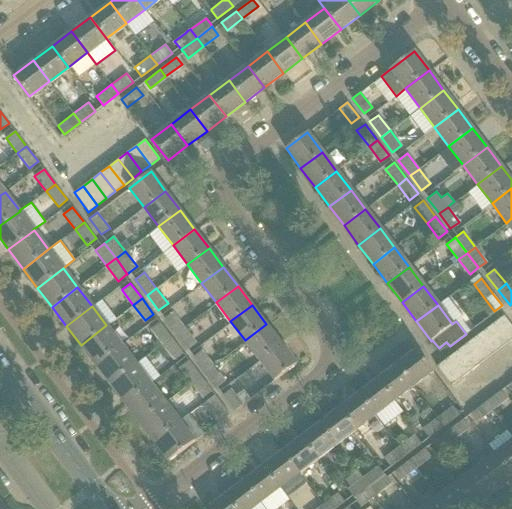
[(163,317),(176,333),(185,326),(173,310),(163,317)]
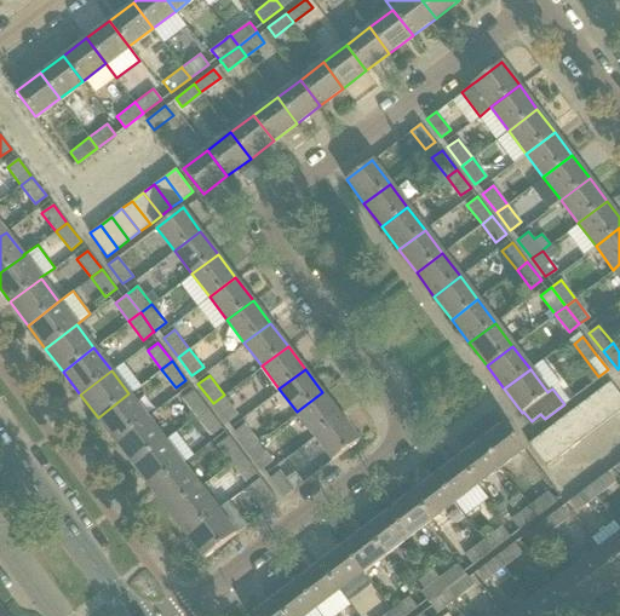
[(619,393),(610,380),(598,389),(616,413),(619,409),(619,393)]
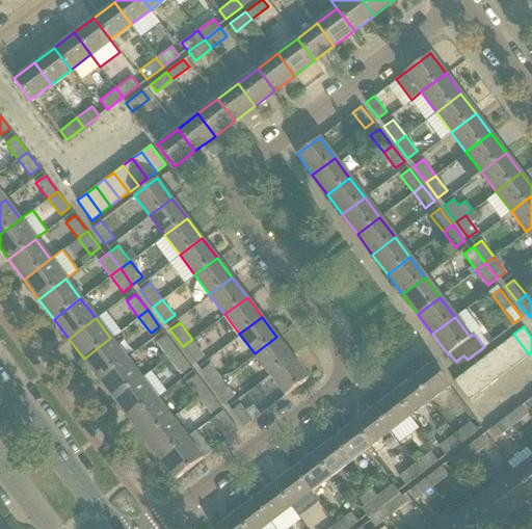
[(157,340),(156,341),(168,356),(169,355),(178,349),(165,334),(157,340)]
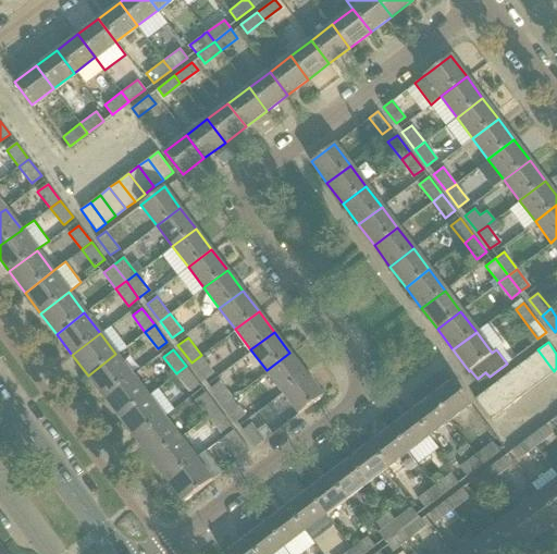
[(537,349),(527,358),(543,379),(554,371),(537,349)]
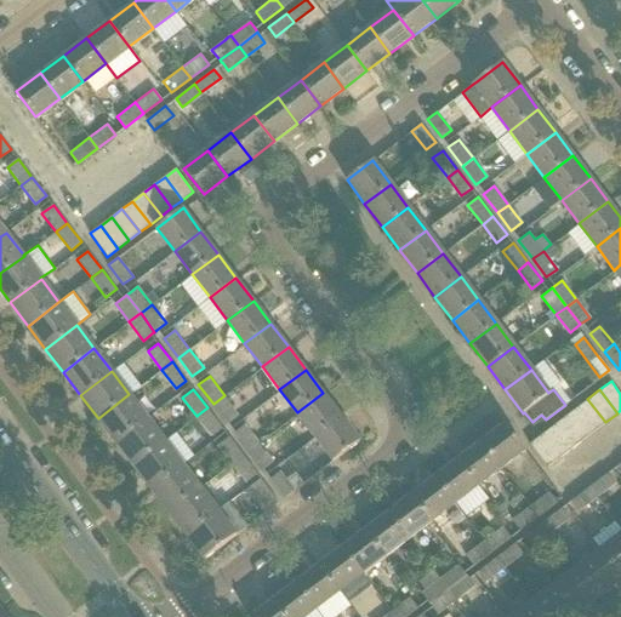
[(297,412),(314,435),(341,416),(323,393),(297,412)]
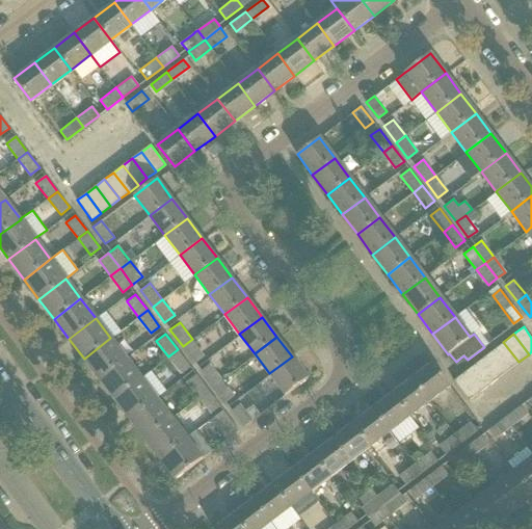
[(84,359),(99,378),(126,358),(110,338),(84,359)]
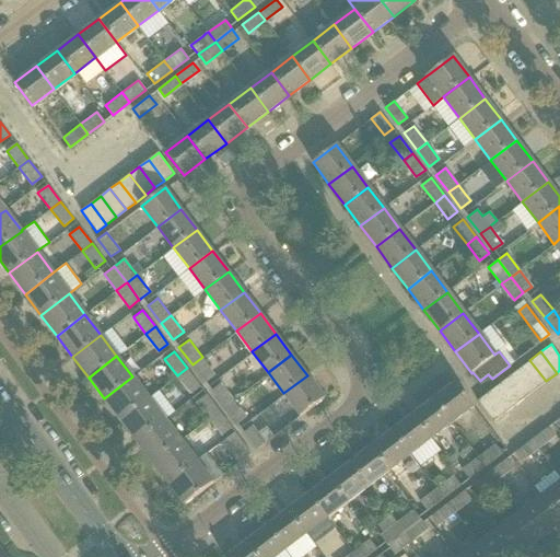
[(202,357),(193,364),(205,381),(214,373),(202,357)]
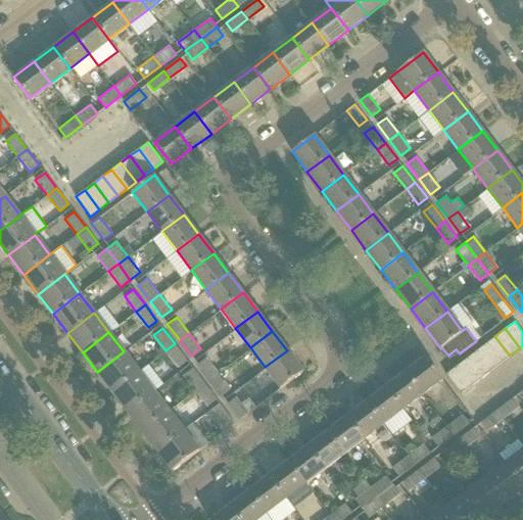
[(494,336),(485,343),(501,363),(510,356),(494,336)]
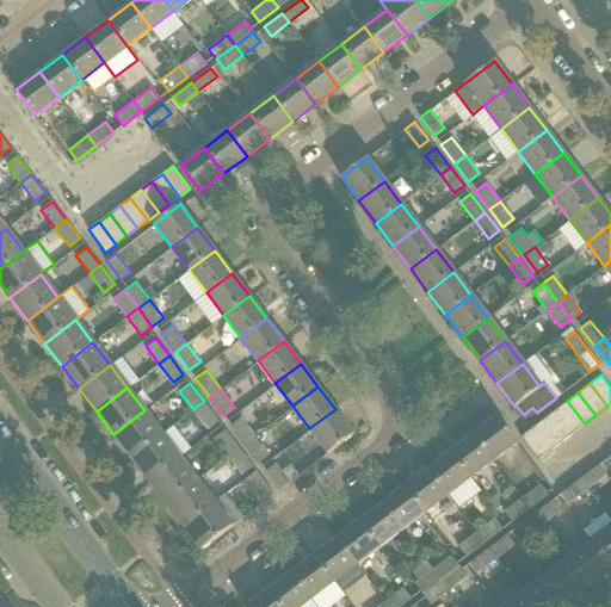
[(195,408),(193,409),(208,427),(217,420),(204,401),(195,408)]
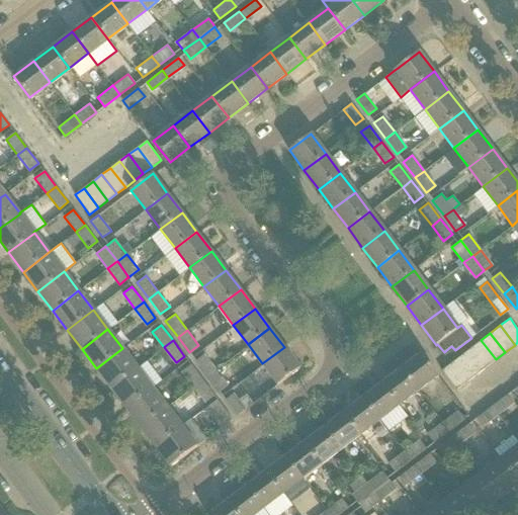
[(481,340),(470,347),(486,367),(496,359),(481,340)]
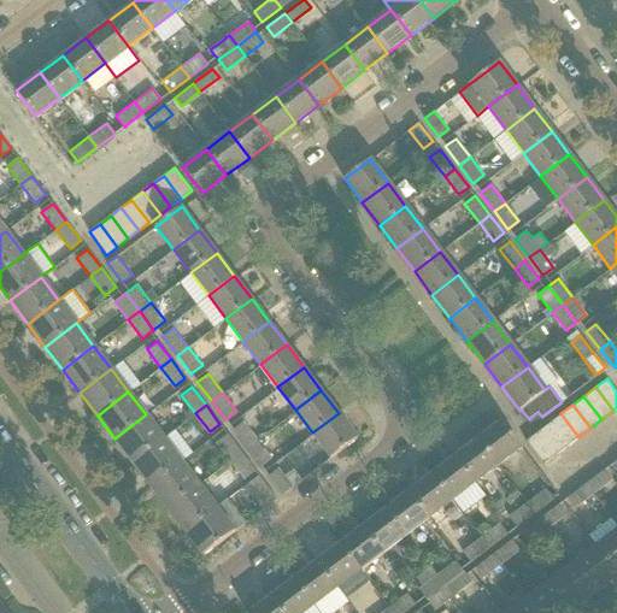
[(339,413),(312,432),(330,457),(357,436),(339,413)]
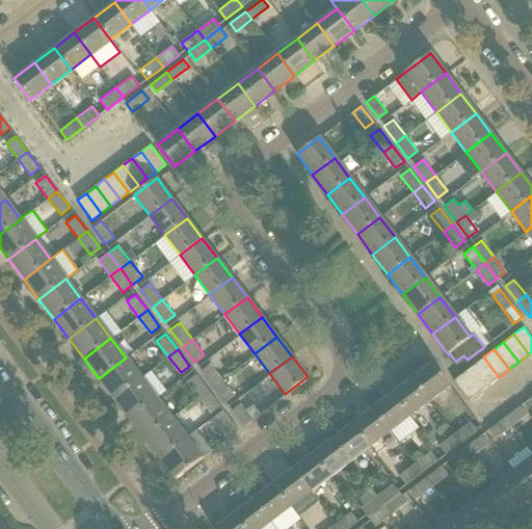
[(483,356),(474,365),(488,385),(499,377),(483,356)]
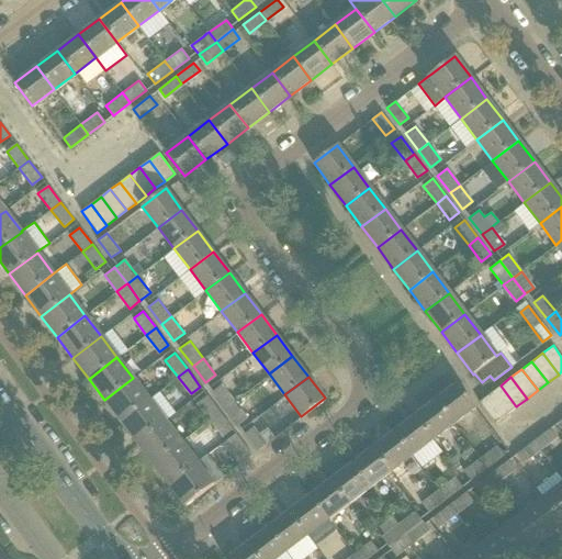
[(104,400),(120,421),(148,399),(133,378),(104,400)]
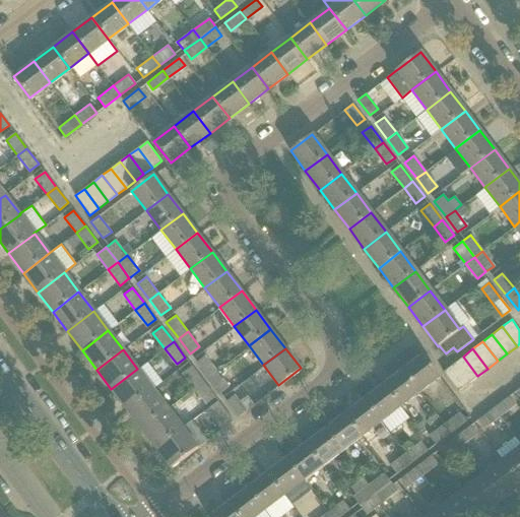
[(195,361),(207,377),(217,370),(205,353),(195,361)]
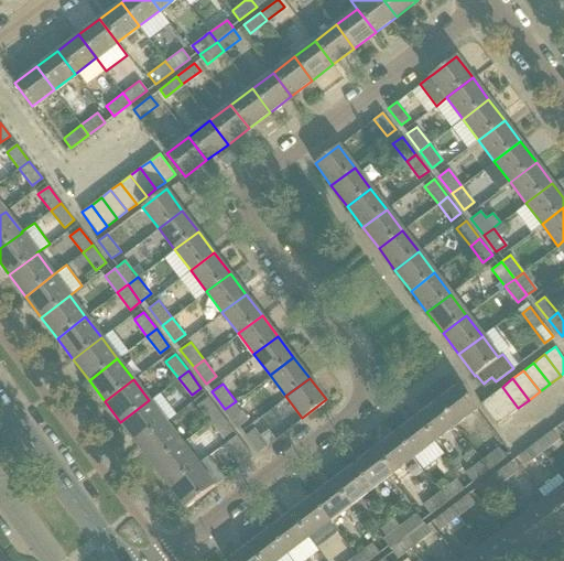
[(458,385),(437,401),(455,424),(477,409),(458,385)]
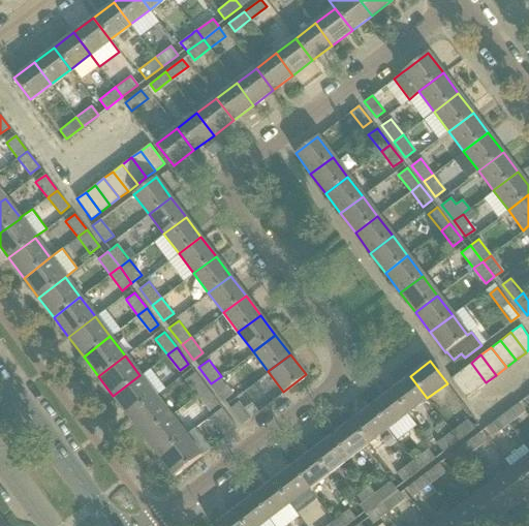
[(471,363),(461,370),(476,390),(486,382),(471,363)]
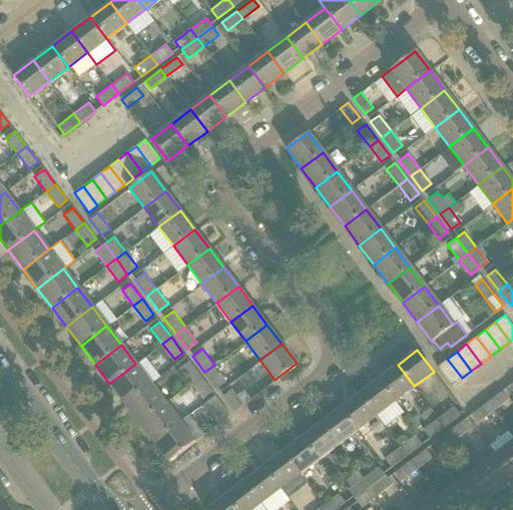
[(135,364),(109,384),(124,403),(150,383),(159,376),(145,357),(135,364)]
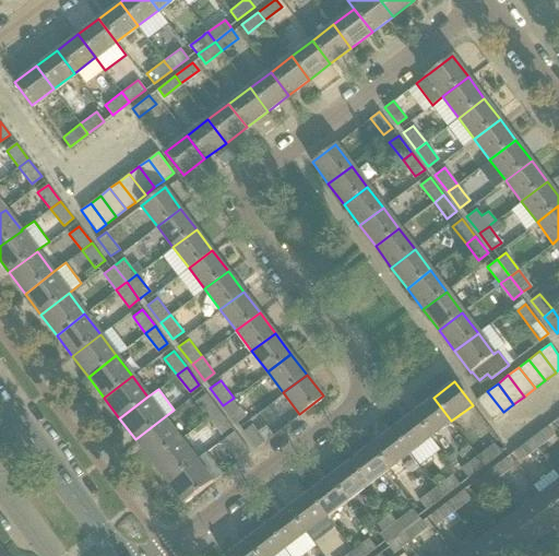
[(503,412),(487,391),(476,399),(492,421),(503,412)]
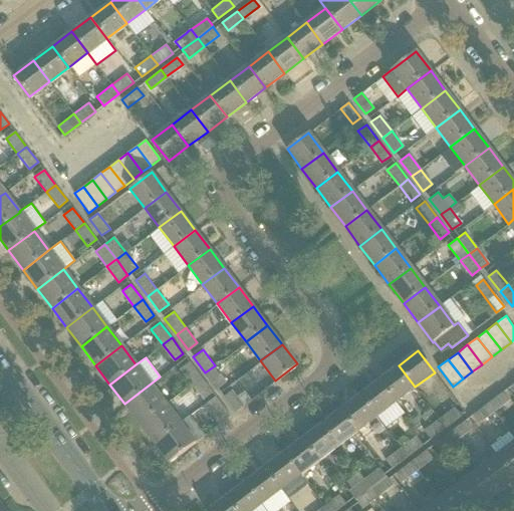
[(181,366),(180,367),(192,382),(193,382),(201,376),(189,360),(181,366)]
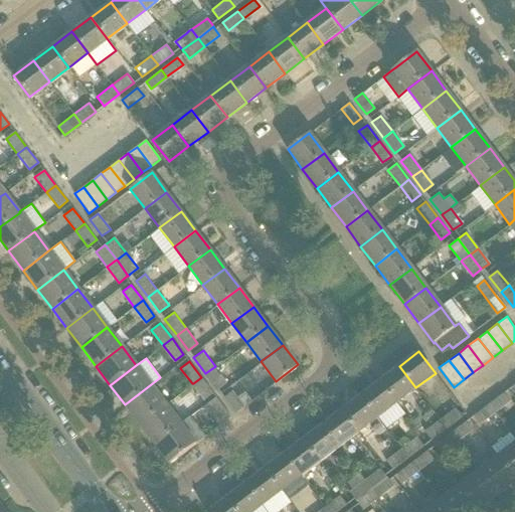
[(215,366),(205,373),(217,388),(226,381),(215,366)]
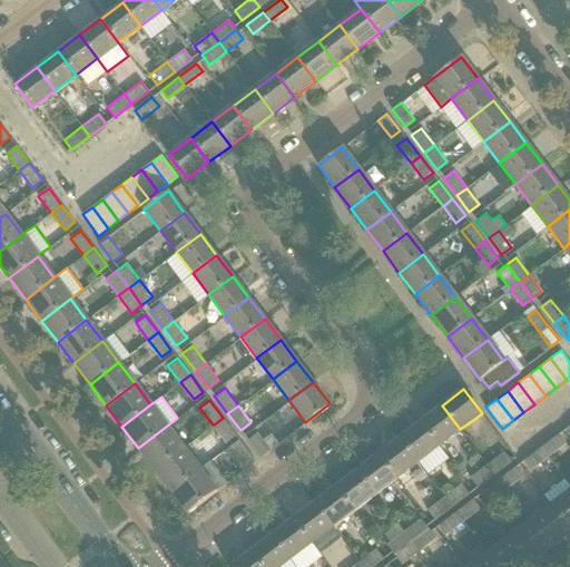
[(442,406),(421,421),(439,446),(460,429),(442,406)]
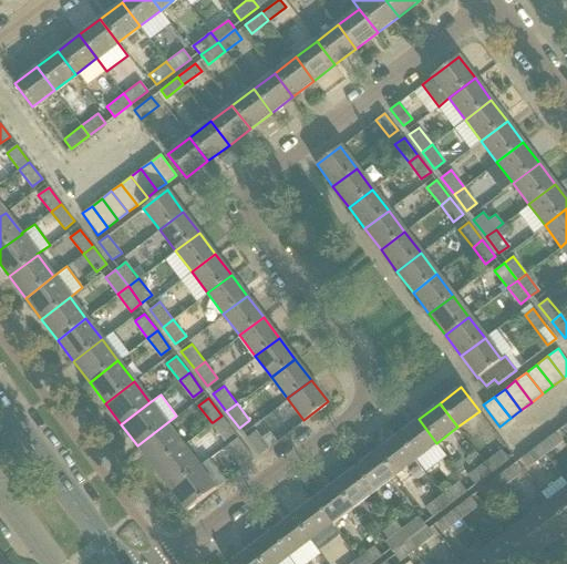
[(213,422),(212,422),(225,440),(225,439),(234,432),(222,416),(213,422)]
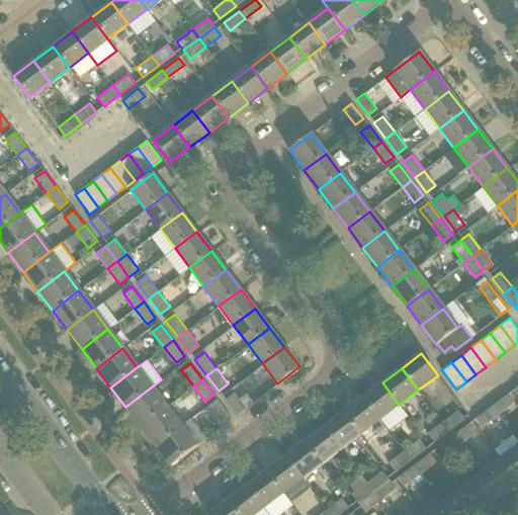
[(382,382),(363,398),(379,420),(399,405),(382,382)]
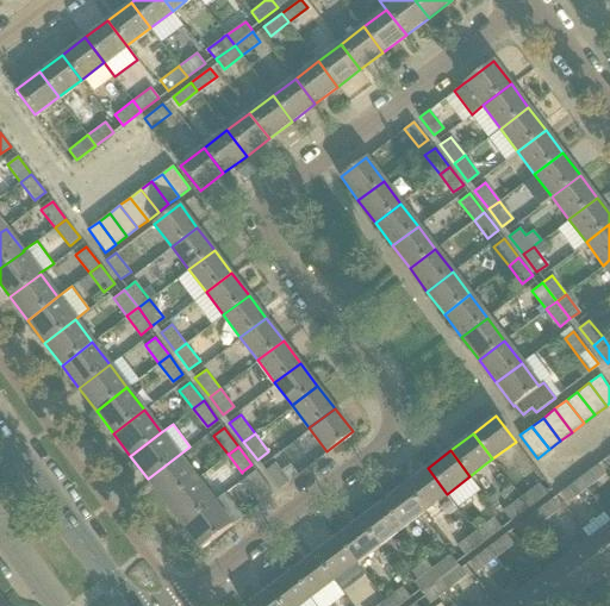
[(148,479),(165,501),(195,478),(179,455),(148,479)]
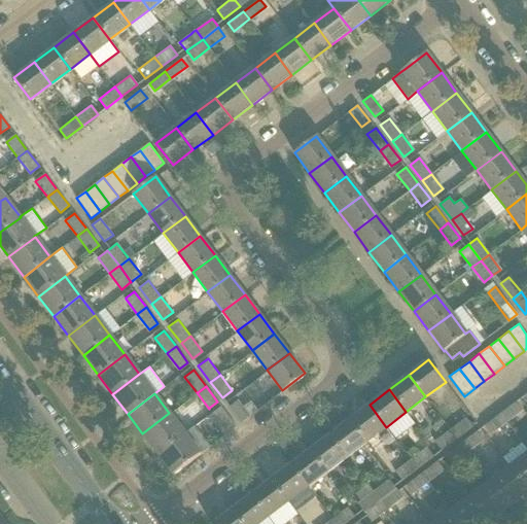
[(229,405),(241,421),(249,415),(237,398),(229,405)]
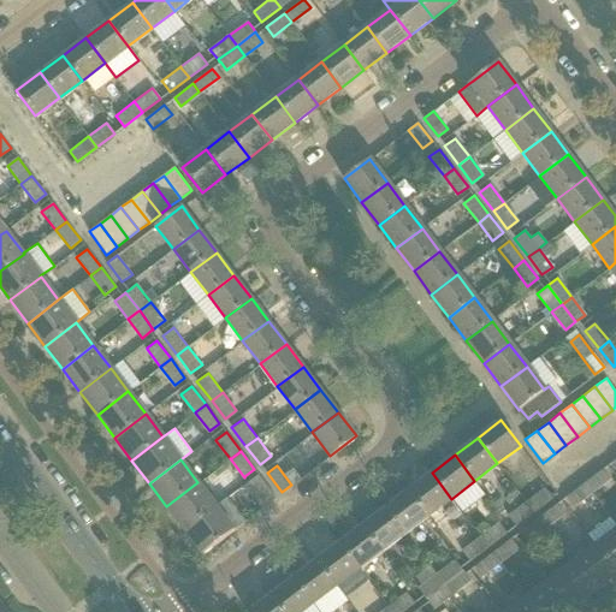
[(603,468),(584,481),(592,491),(610,477),(603,468)]
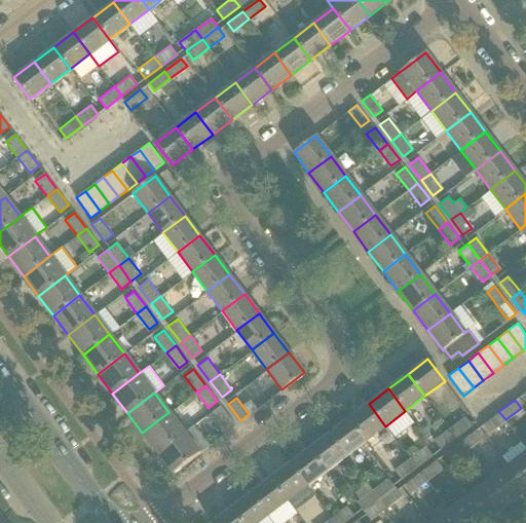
[(207,414),(222,434),(235,424),(220,404),(207,414)]
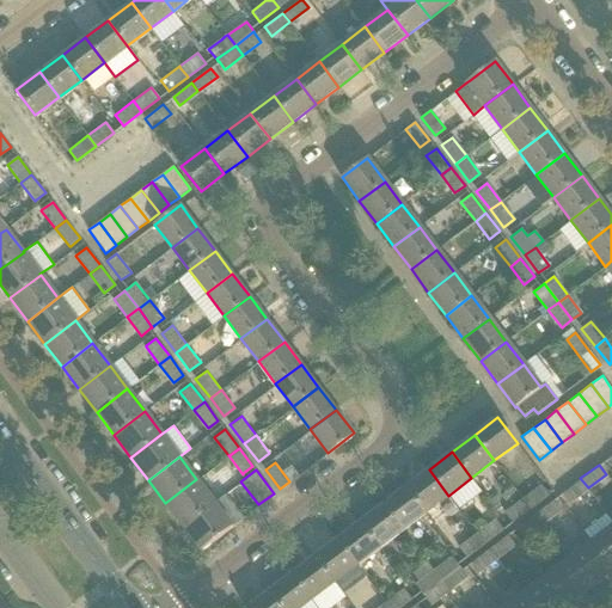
[(429,470),(405,486),(426,513),(448,496),(429,470)]
